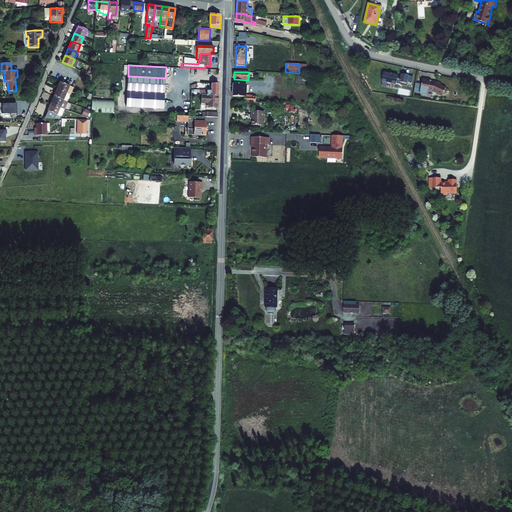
[(396,84),(400,85),(401,82),(407,84),(409,76),(401,74),(400,78),(397,77),(398,75),(393,74),(391,72),(389,73),(384,72),(382,82),(396,85),(396,84)]
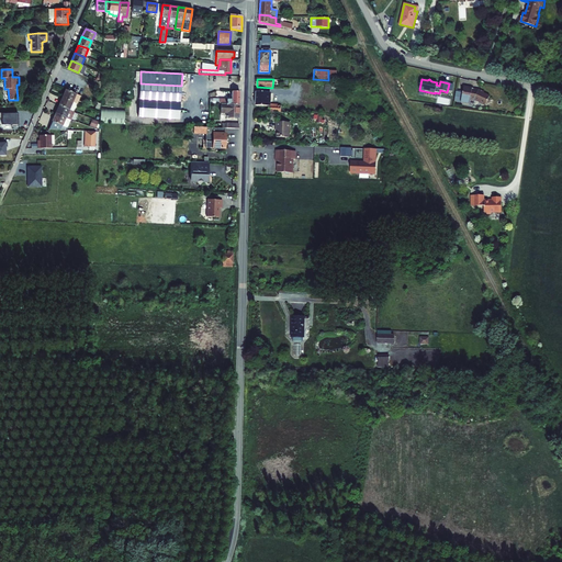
[(139,100),(180,102),(181,86),(141,83),(139,100)]
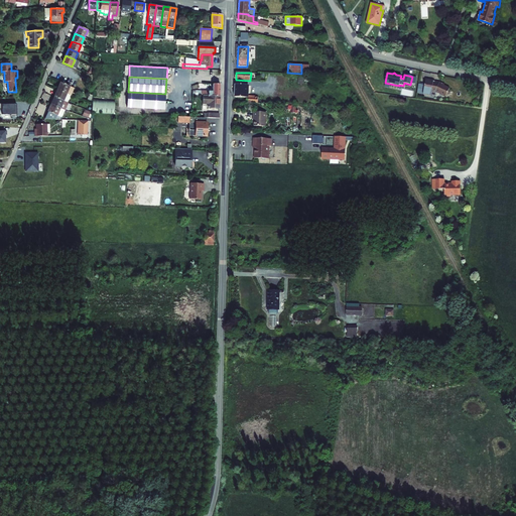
[(305,78),(299,78),(299,82),(307,82),(307,86),(309,86),(309,80),(305,80),(305,78)]
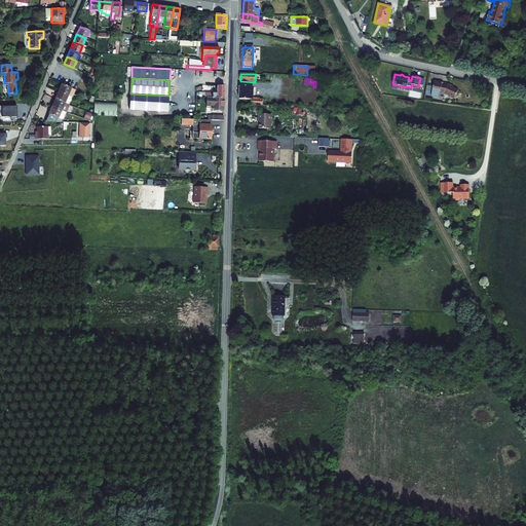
[(454,98),(458,90),(452,87),(453,86),(448,83),(447,85),(443,84),(443,83),(434,81),(434,85),(427,84),(425,95),(439,98),(440,92),(444,94),(453,98),(454,98)]
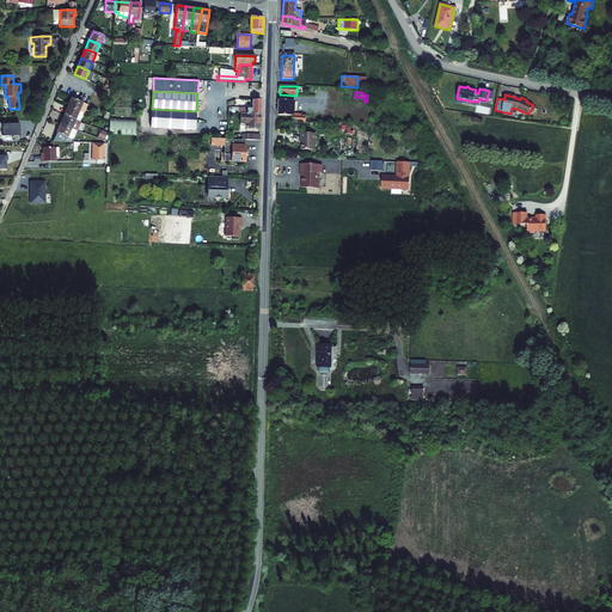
[(84,112),(87,104),(72,98),(68,106),(79,111),(84,112)]
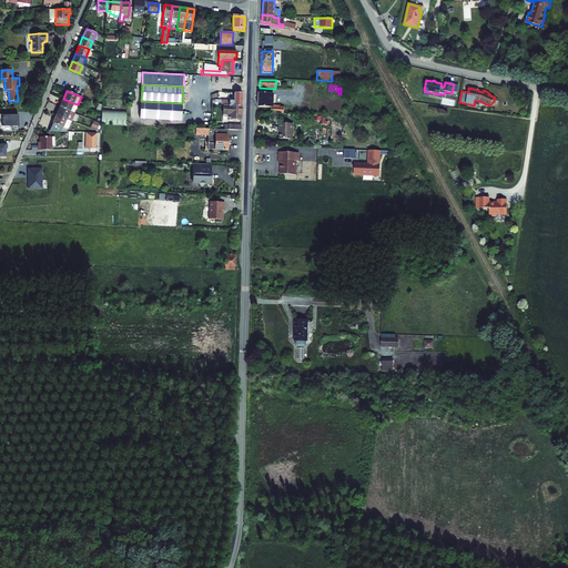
[(222,105),(223,105),(242,105),(242,92),(234,92),(234,101),(222,100),(222,105)]
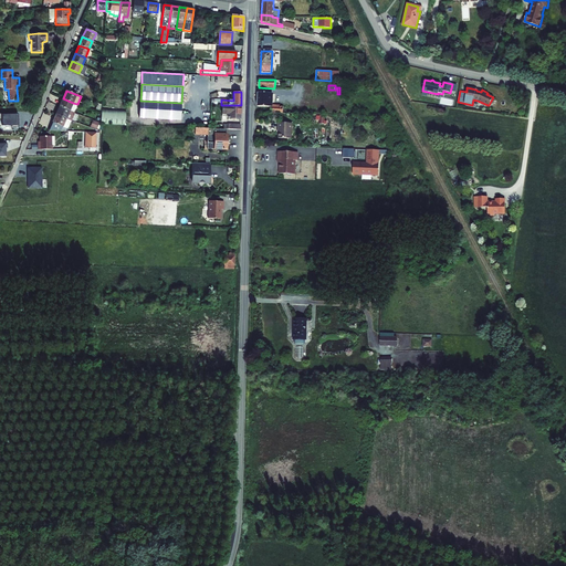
[(271,113),(286,114),(286,107),(272,106),(272,94),(258,93),(258,106),(271,107),(271,113)]
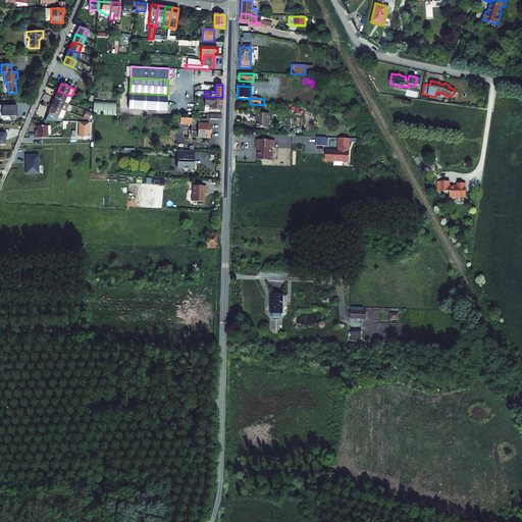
[(64,102),(67,95),(58,91),(55,98),(64,102)]
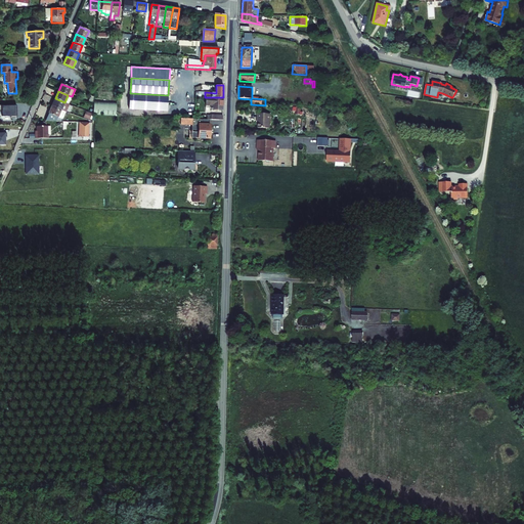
[(168,95),(130,93),(129,108),(167,112),(168,95)]
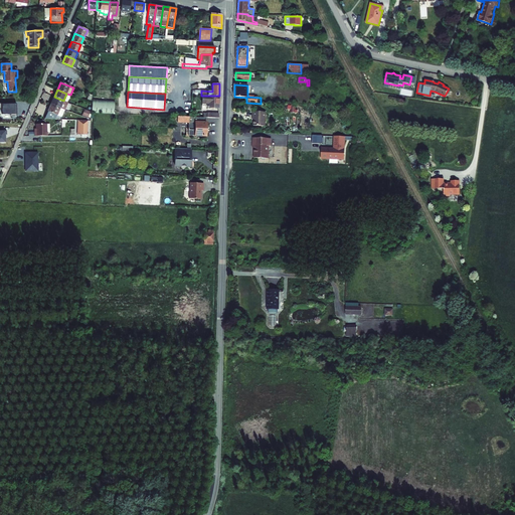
[(208,108),(219,108),(219,96),(202,96),(202,102),(208,103),(208,104),(208,108)]
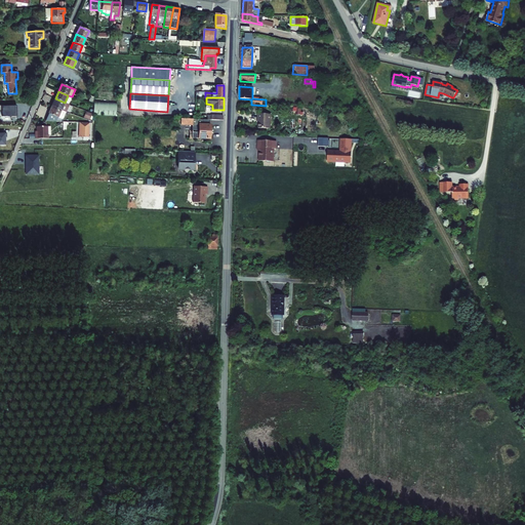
[(66,112),(69,105),(65,103),(55,98),(52,106),(62,110),(66,112)]
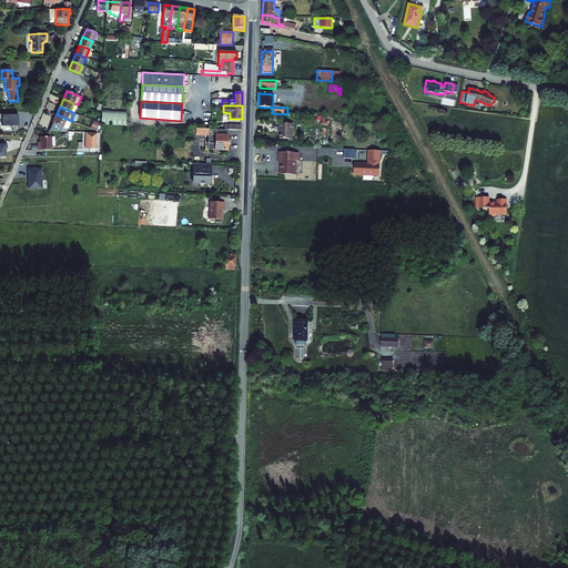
[(127,110),(102,109),(101,124),(125,125),(127,110)]
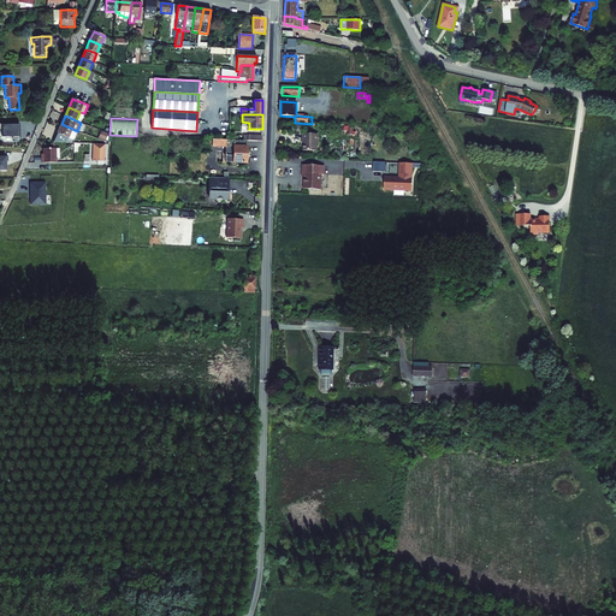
[(0,129),(3,130),(3,136),(13,135),(13,138),(19,138),(19,124),(0,124),(0,129)]
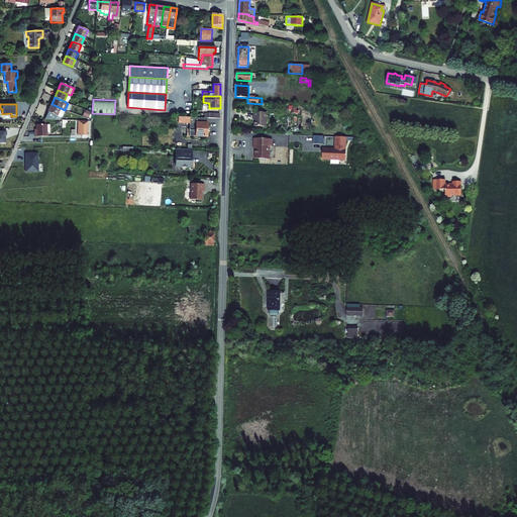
[(63,117),(65,110),(61,108),(52,104),(44,119),(60,120),(61,118),(61,117),(63,117)]
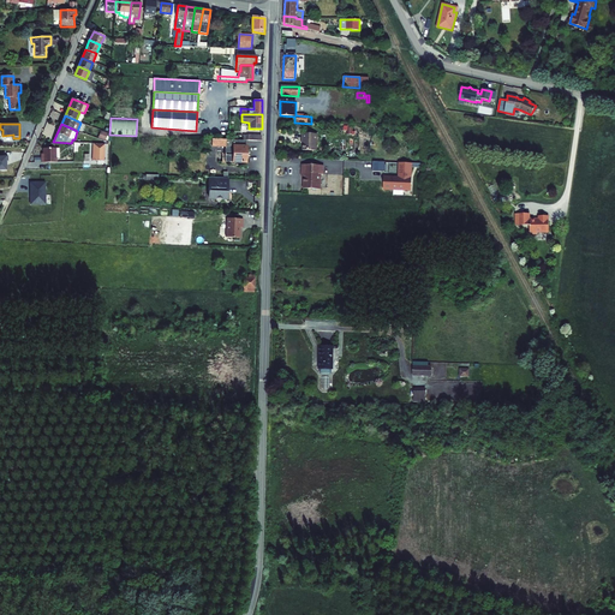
[(303,150),(317,150),(317,133),(303,133),(303,141),(303,150)]
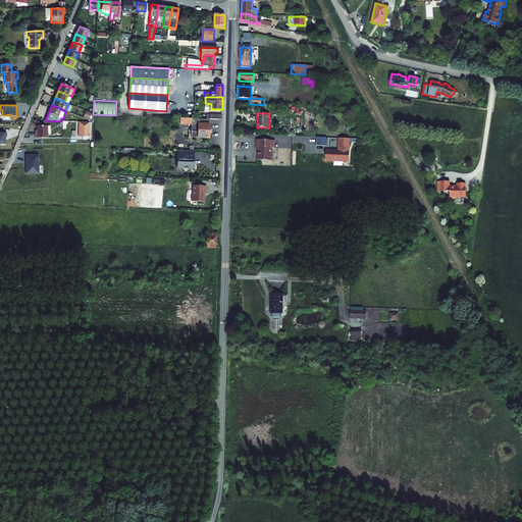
[(208,123),(209,119),(206,119),(202,118),(195,118),(176,117),(176,120),(180,120),(179,123),(192,124),(191,137),(209,138),(210,123),(208,123)]
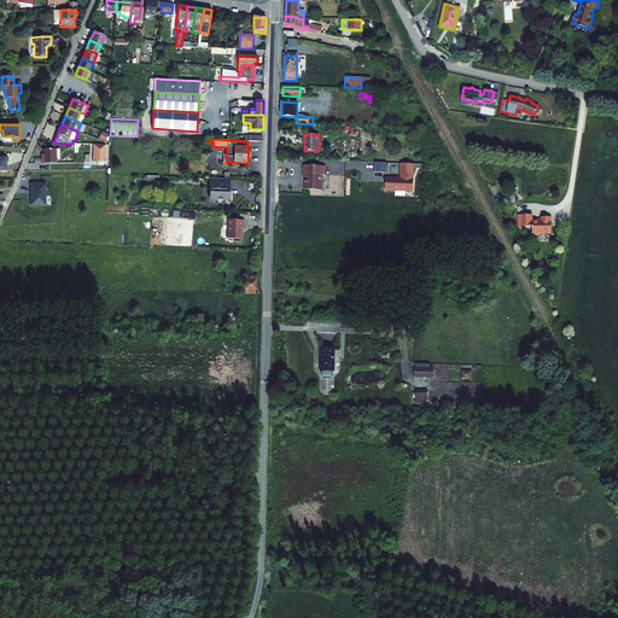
[(93,145),(93,162),(105,162),(105,145),(93,145)]
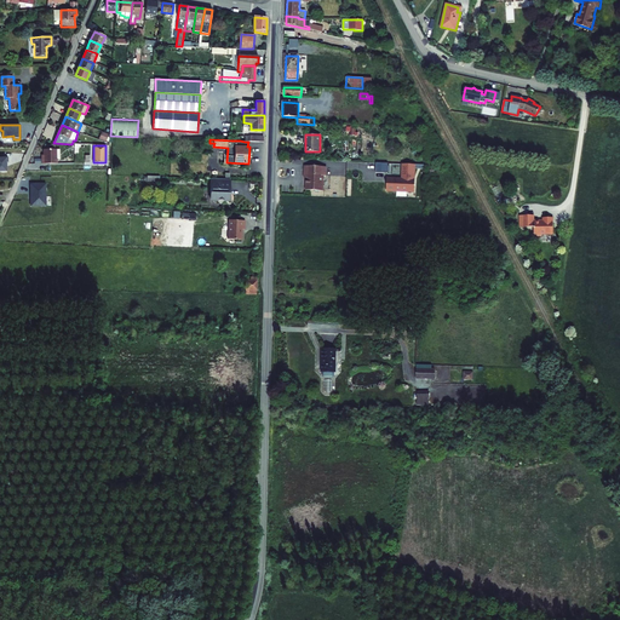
[(42,159),(42,164),(57,164),(57,159),(59,159),(59,149),(44,149),(44,159),(42,159)]
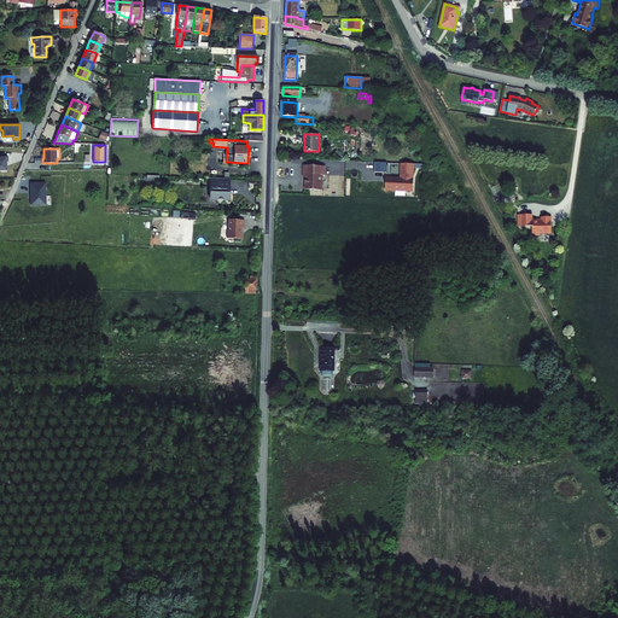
[(377,172),(386,172),(388,162),(377,162),(377,172)]
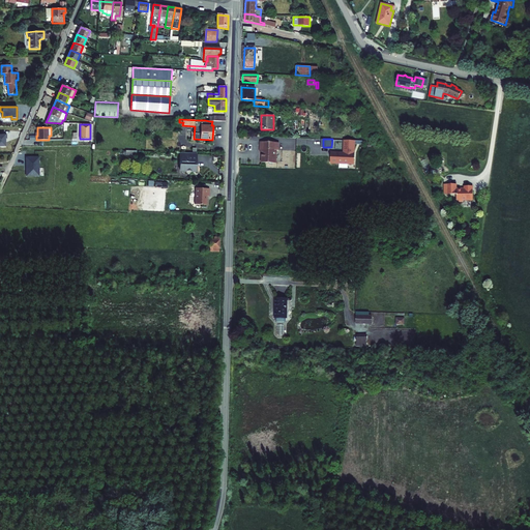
[(344,151),(332,151),(331,164),(356,164),(357,140),(344,140),(344,151)]
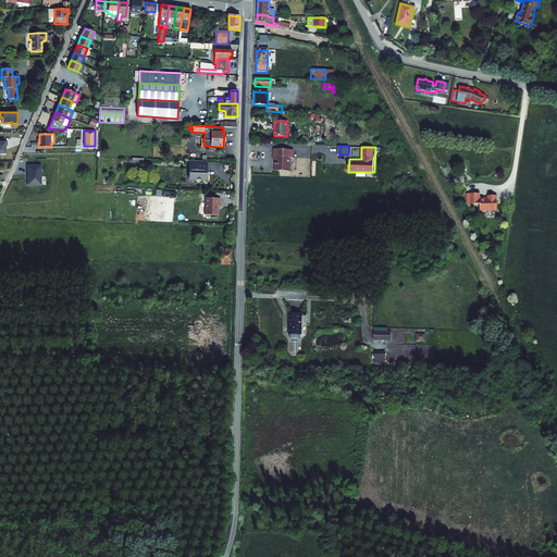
[(291,158),(292,158),(292,153),(287,153),(287,150),(273,149),(273,157),(275,158),(274,171),(291,172),(291,158)]
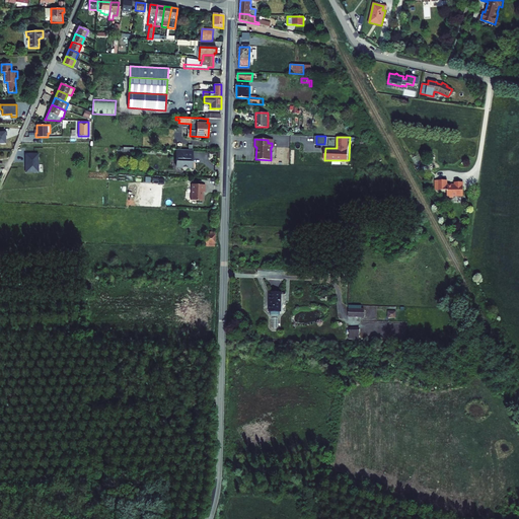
[(192,165),(193,150),(183,149),(183,151),(176,150),(176,161),(177,161),(177,167),(181,167),(186,170),(189,167),(192,165)]
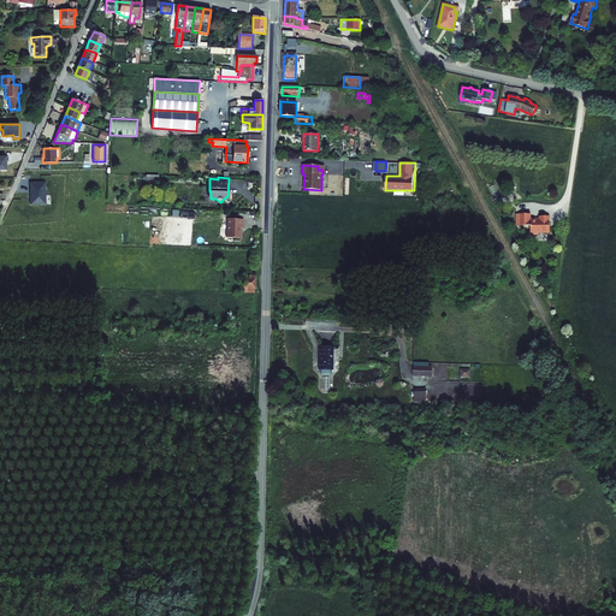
[(46,182),(30,182),(30,206),(46,206),(46,182)]
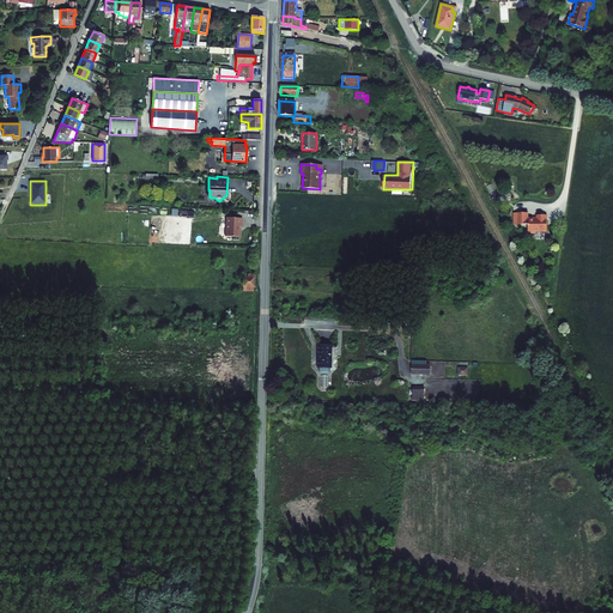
[(535,232),(547,232),(546,216),(536,216),(536,219),(528,219),(528,213),(517,213),(517,225),(528,225),(528,234),(535,234),(535,232)]
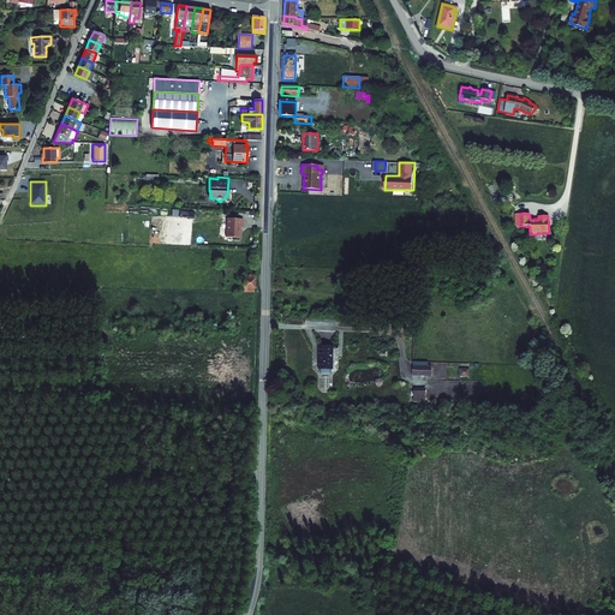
[(243,219),(227,218),(226,237),(239,238),(240,227),(243,227),(243,219)]
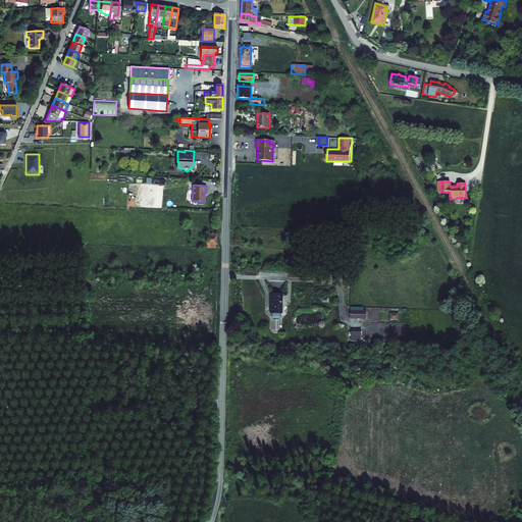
[(216,248),(216,233),(211,233),(211,236),(207,236),(207,248),(216,248)]
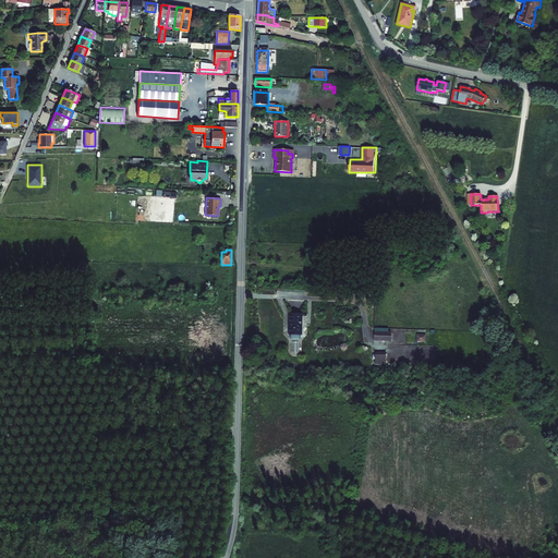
[(284,313),(284,334),(303,335),(303,314),(284,313)]
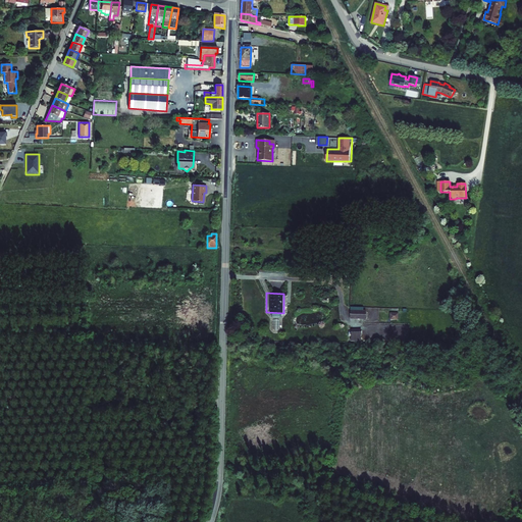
[(367,311),(352,310),(351,319),(367,319),(367,311)]
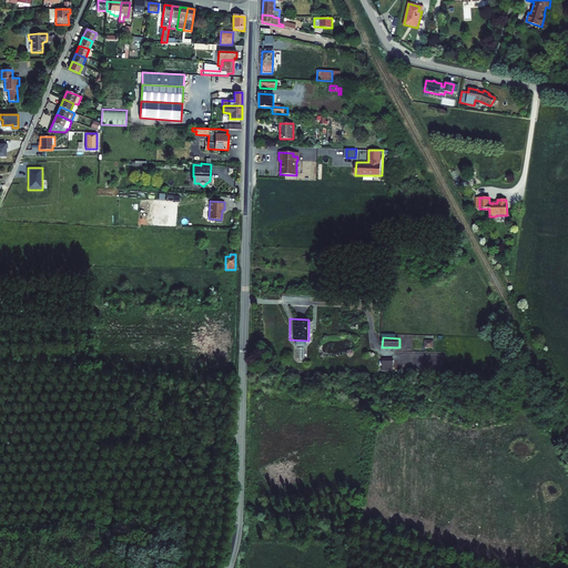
[(394,358),(383,358),(382,371),(393,371),(394,358)]
